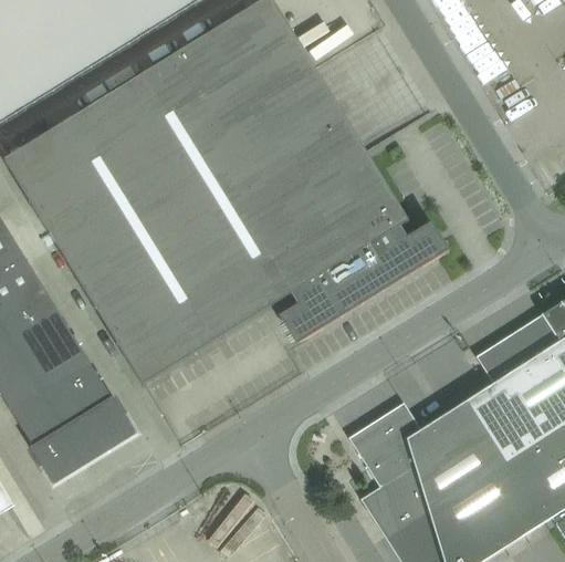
[(0,123),(199,0),(0,0),(0,123)]
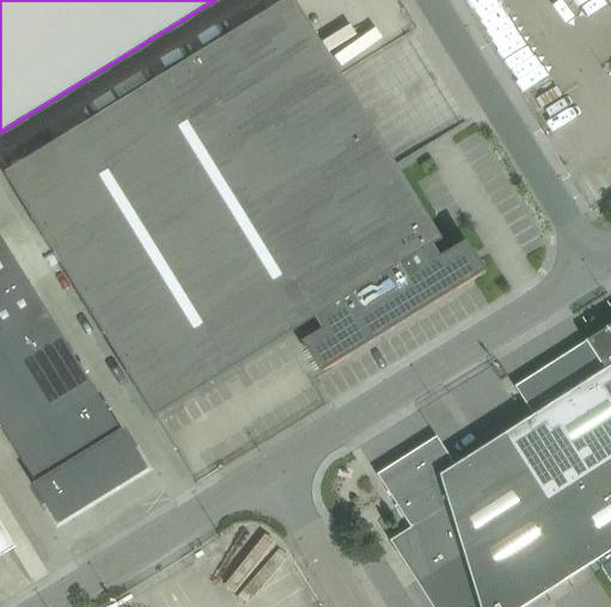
[(399,170),(333,62),(294,0),(281,0),(4,171),(153,415),(313,316),(321,327),(312,332),(331,363),(474,276),(454,245),(439,255),(432,243),(441,238),(399,170)]
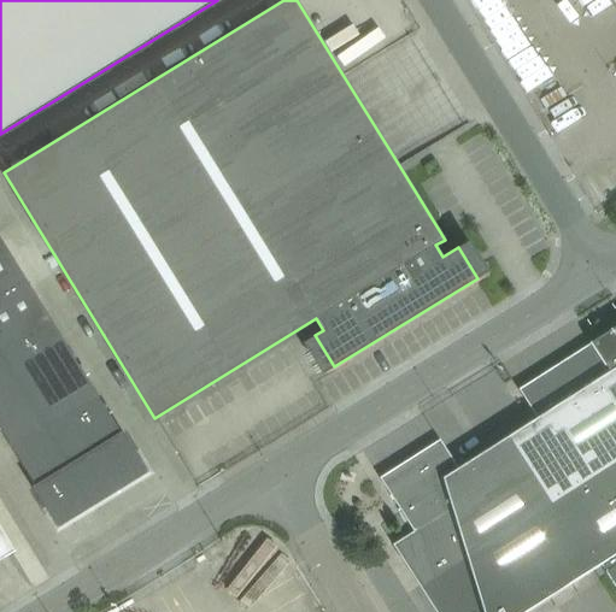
[(121,430),(0,237),(0,427),(35,483),(33,486),(58,527),(150,470),(124,429),(121,430)]
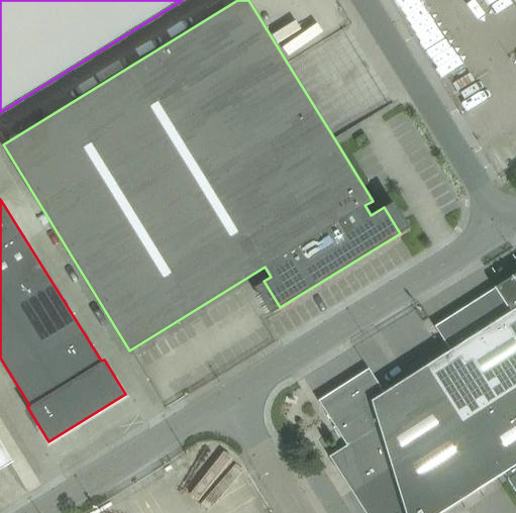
[(515,268),(504,277),(505,279),(497,284),(434,324),(449,348),(426,364),(461,419),(515,384),(515,268)]
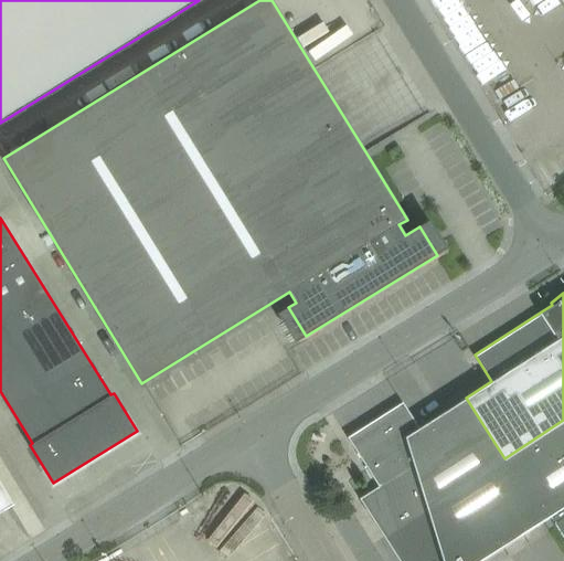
[(466,398),(419,427),(403,400),(348,435),(379,484),(359,496),(384,536),(485,472),(504,458),(466,398)]
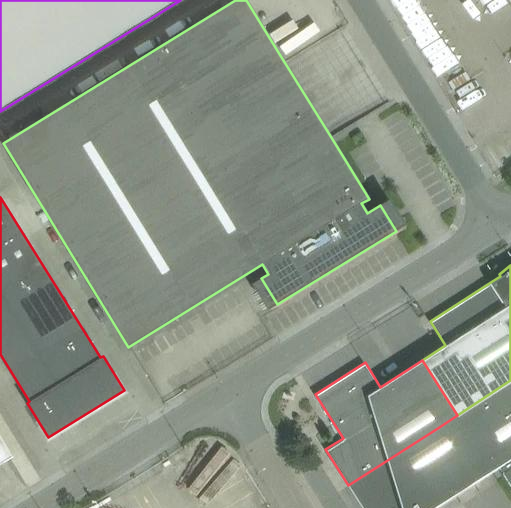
[(510,380),(457,415),(439,427),(474,482),(498,467),(510,487),(510,380)]
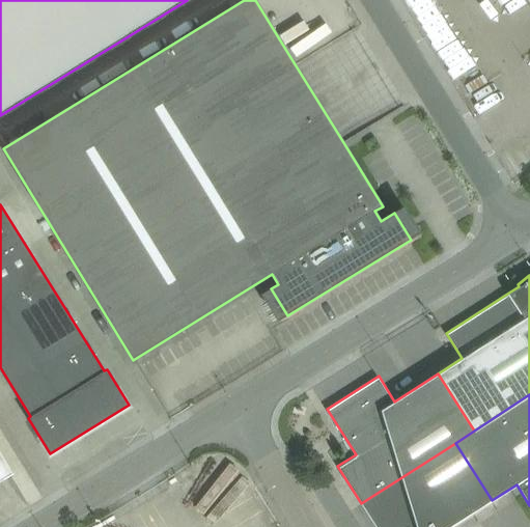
[(449,526),(492,500),(455,443),(361,503),(375,526),(449,526)]
